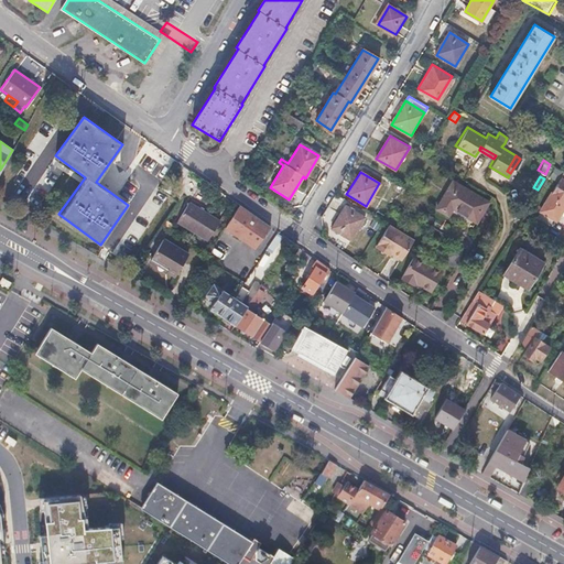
[(488,199),(453,179),(436,206),(447,213),(453,205),(477,219),(488,199)]
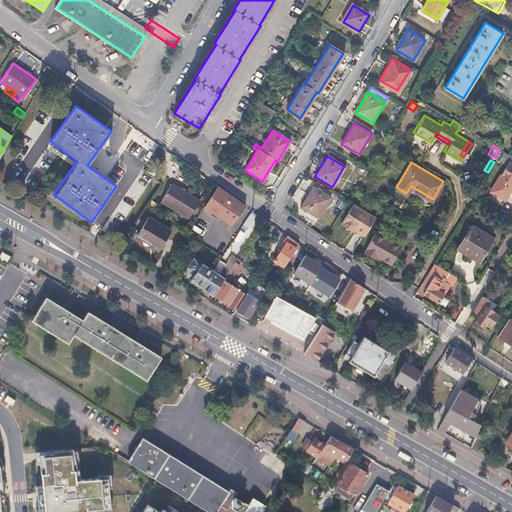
[(511,163),(510,162),(493,192),(506,200),(511,189),(511,163)]
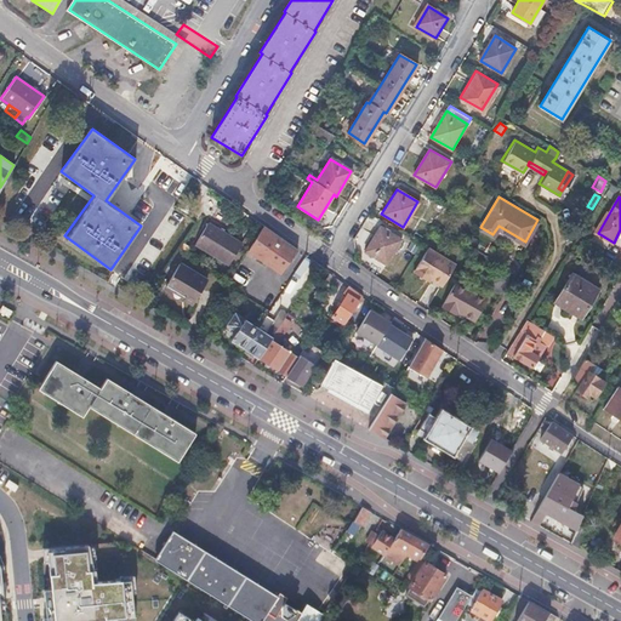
[(184,198),(176,210),(182,214),(191,201),(184,198)]
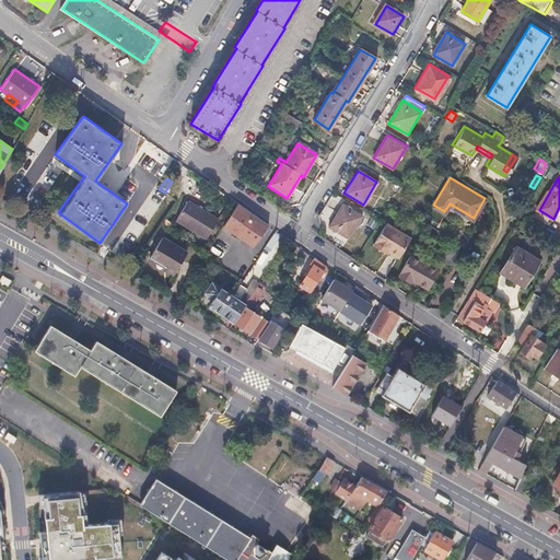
[(188,201),(176,221),(206,240),(218,220),(188,201)]
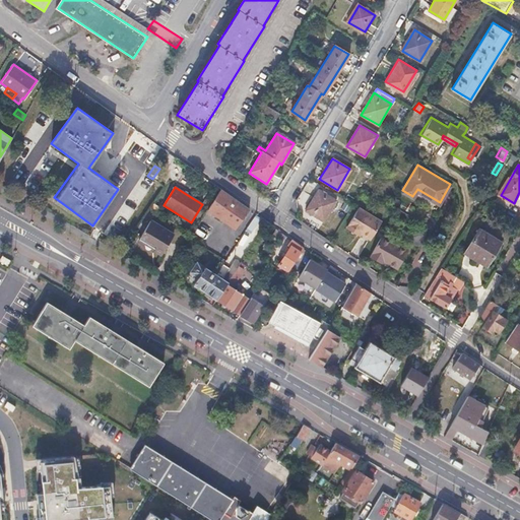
[(305,209),(323,220),(335,200),(317,189),(305,209)]
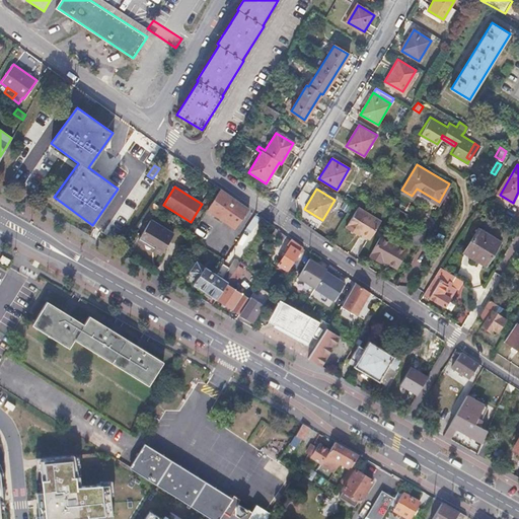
[(219,191),(206,211),(234,229),(247,211),(219,191)]
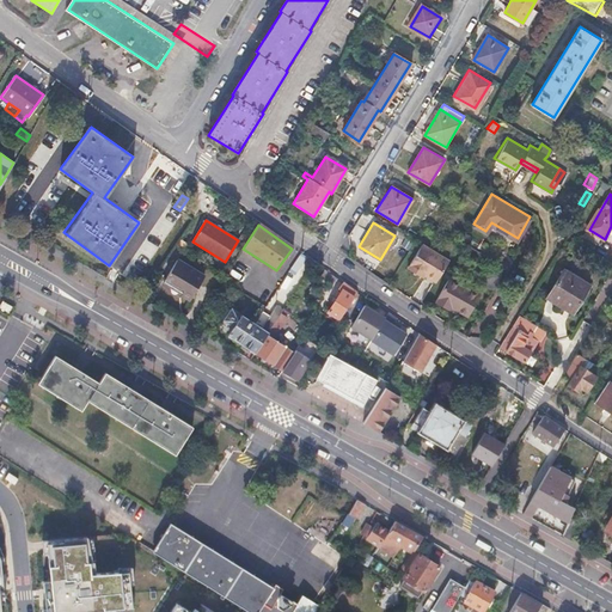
[(415,273),(417,270),(424,274),(435,281),(448,261),(421,243),(407,268),(415,273)]
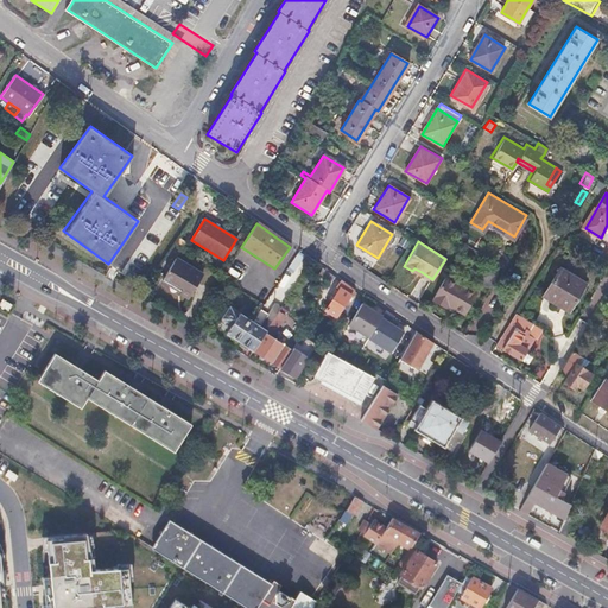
[(304,257),(298,252),(287,267),(293,271),(304,257)]
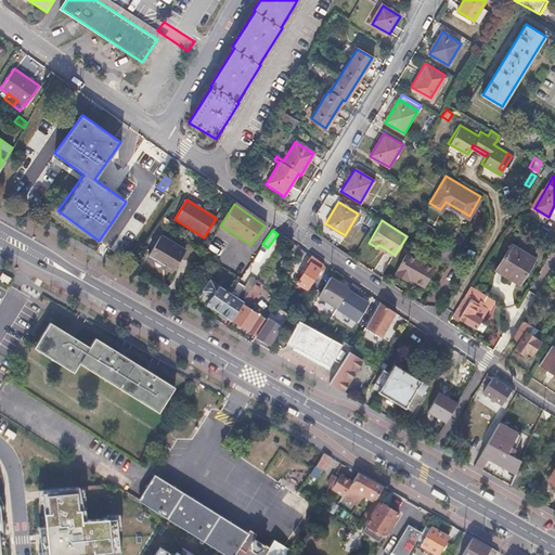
[(160,236),(151,253),(167,262),(164,267),(171,271),(184,250),(160,236)]
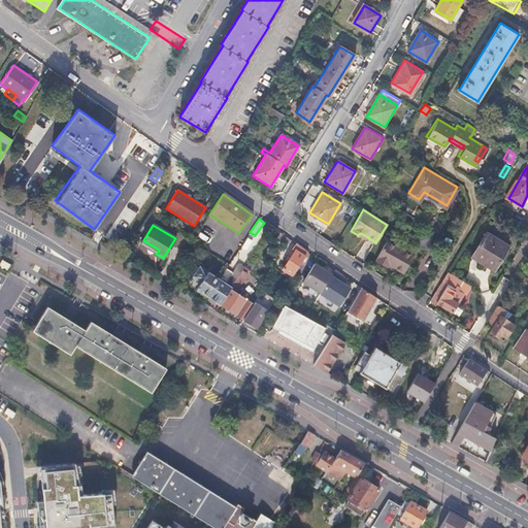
[(415,244),(424,250),(432,235),(423,230),(415,244)]
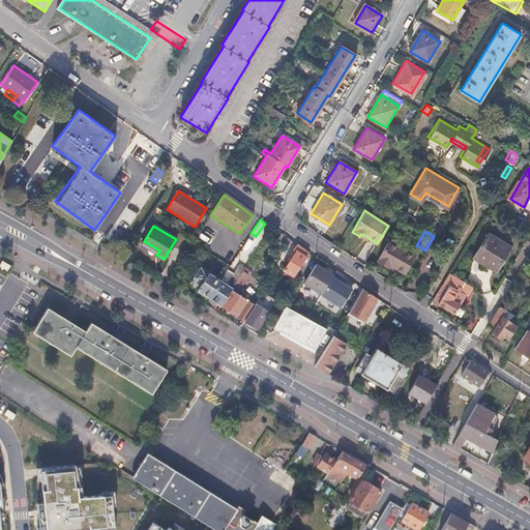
[(473,256),(495,268),(509,245),(488,232),(473,256)]
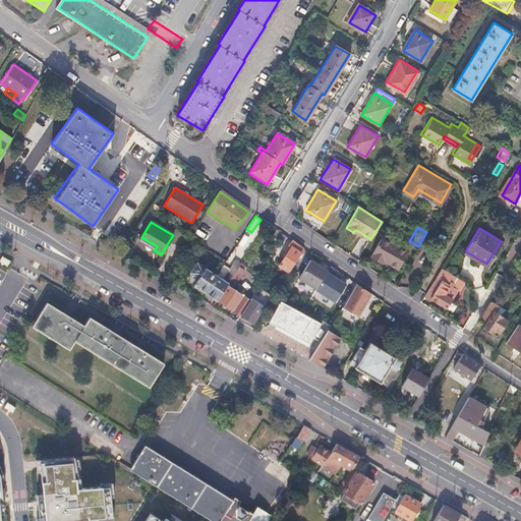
[(287,236),(278,231),(273,238),(283,244),(287,236)]
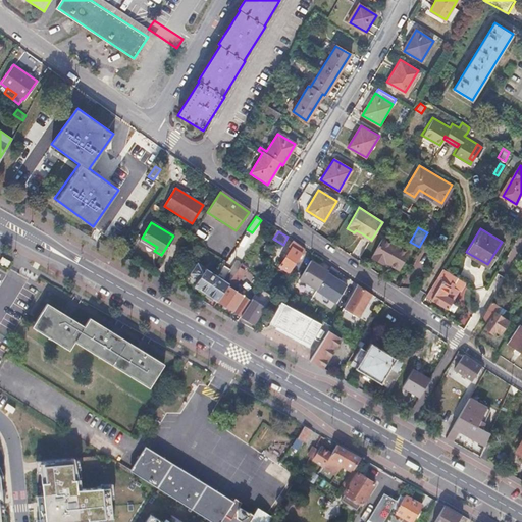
[(381,237),(370,258),(382,264),(385,259),(400,267),(409,251),(381,237)]
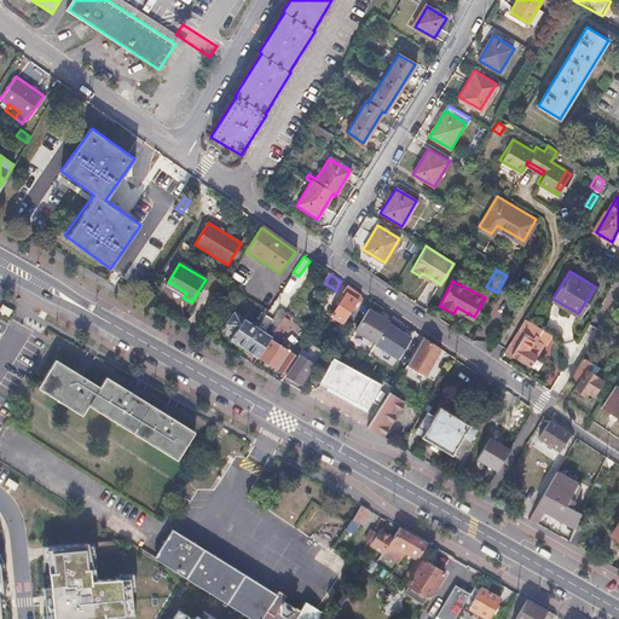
[(165,287),(183,298),(186,293),(168,282),(165,287)]
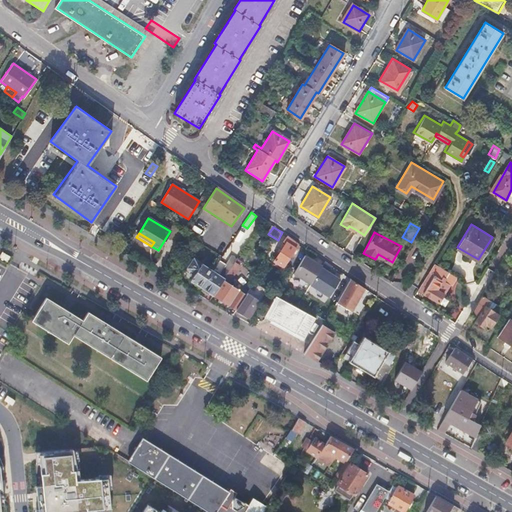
[(298,243),(287,235),(283,241),(287,243),(275,262),(283,267),(298,243)]
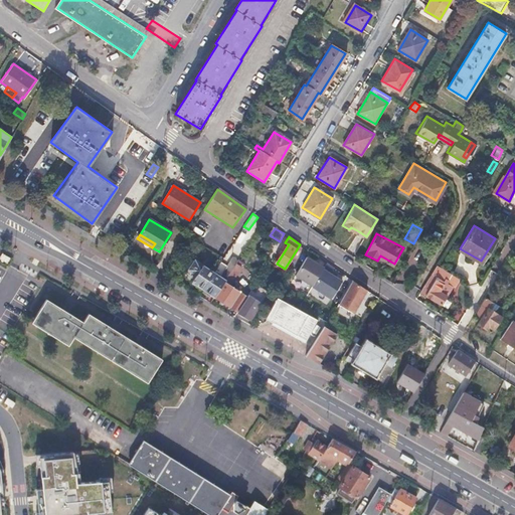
[(241,255),(234,267),(239,270),(253,279),(261,269),(249,261),(247,264),(242,260),(244,258),(241,255)]
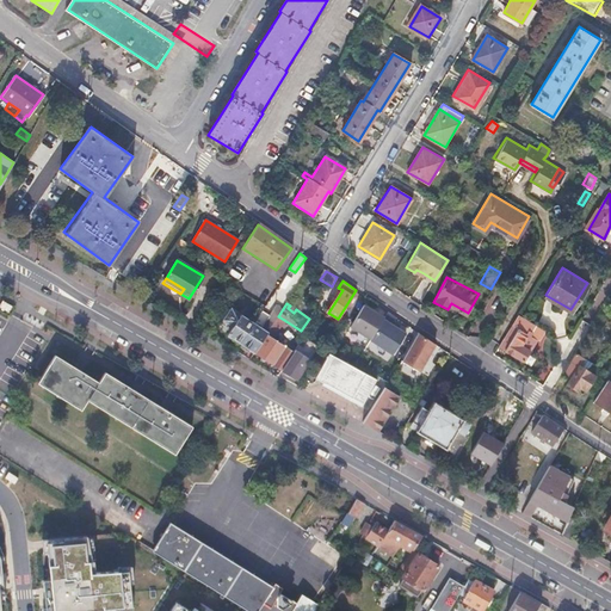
[(364,304),(350,325),(372,339),(386,319),(364,304)]
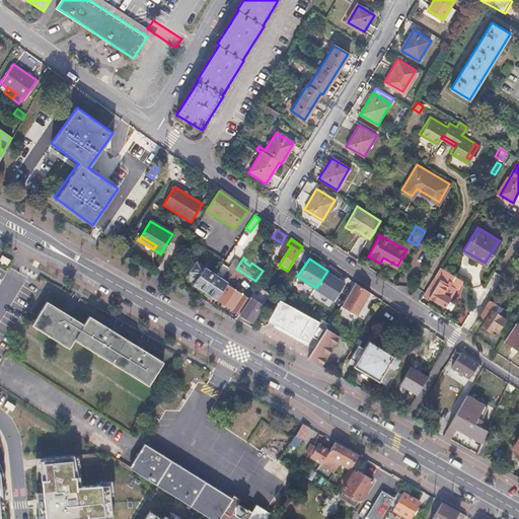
[(194,281),(205,289),(215,274),(196,261),(190,270),(198,275),(194,281)]
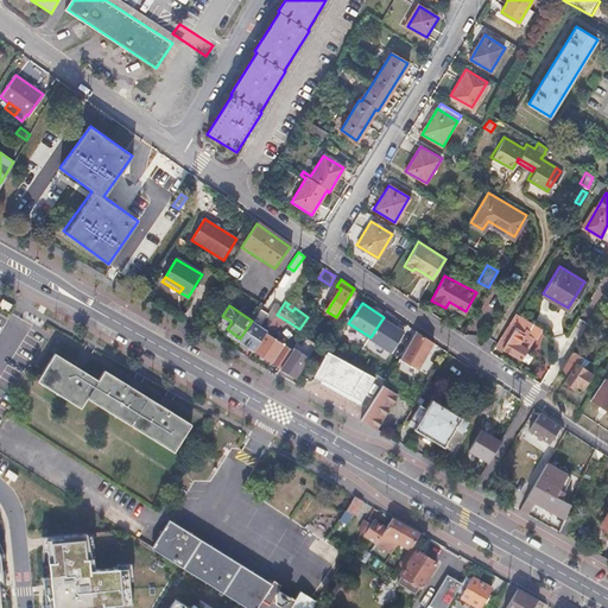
[(240,339),(254,348),(266,330),(260,325),(270,312),(261,306),(252,321),(240,339)]
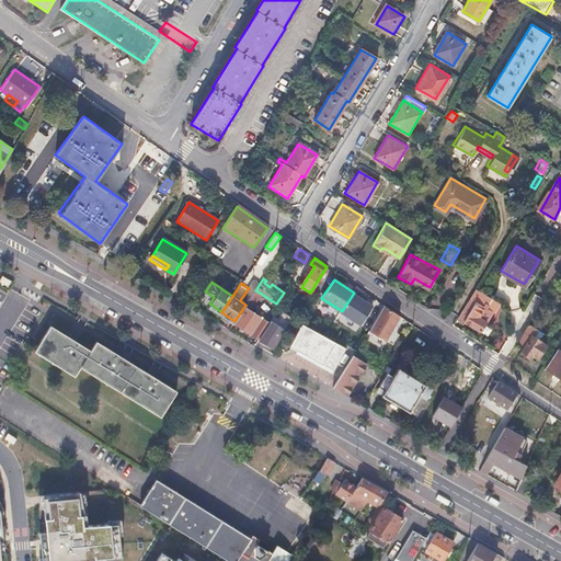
[(354,293),(342,311),(364,325),(376,307),(363,298),(366,293),(357,286),(354,293)]
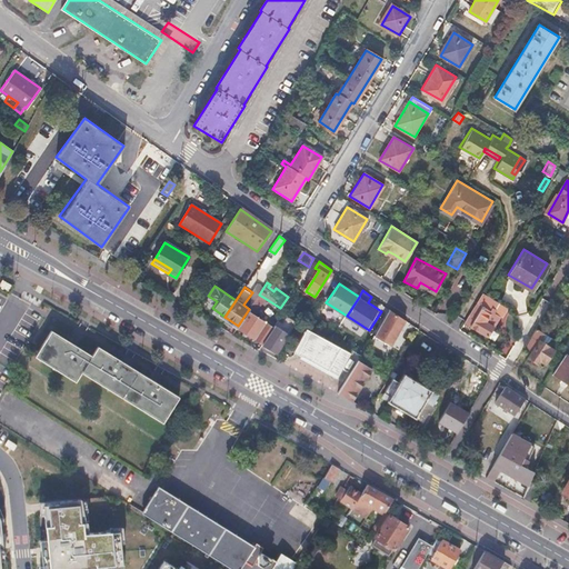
[(265,298),(259,295),(249,309),(255,312),(265,298)]
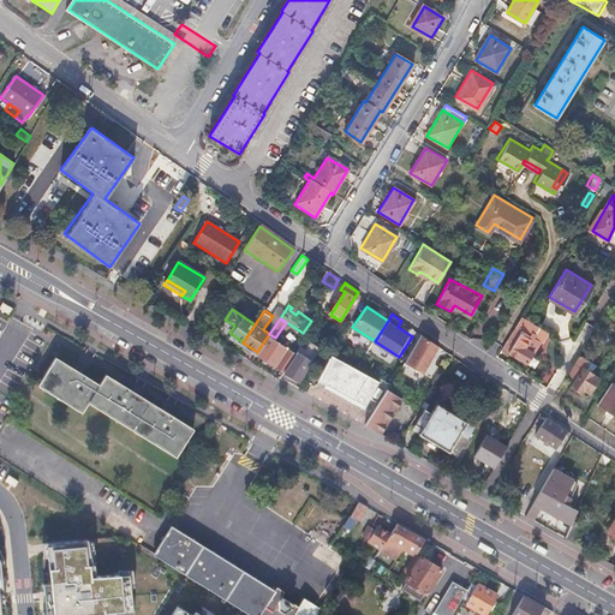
[(527,320),(508,352),(526,363),(539,341),(532,338),(539,326),(527,320)]
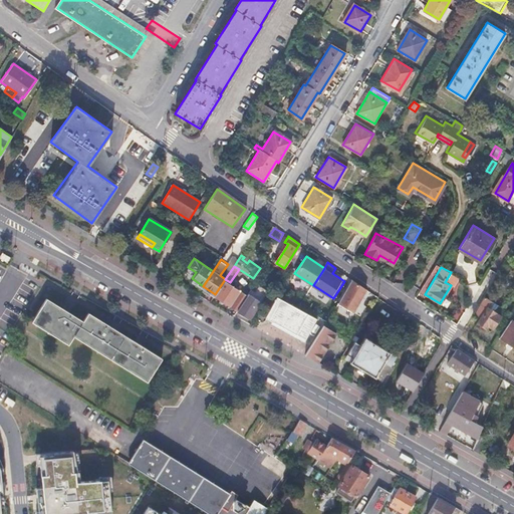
[(237,308),(247,293),(241,289),(230,282),(225,279),(215,294),(237,308)]
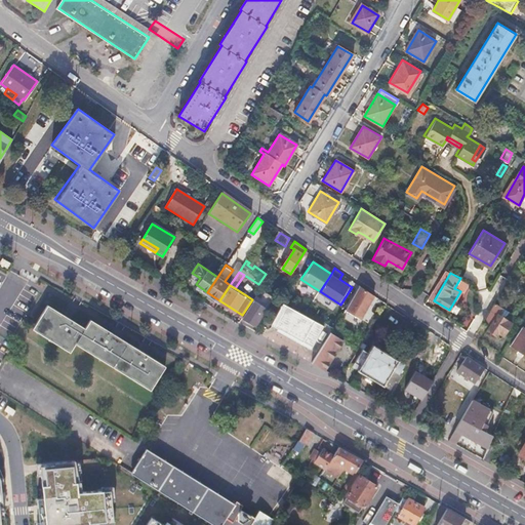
[(370,291),(364,287),(348,311),(361,321),(378,296),(370,291)]
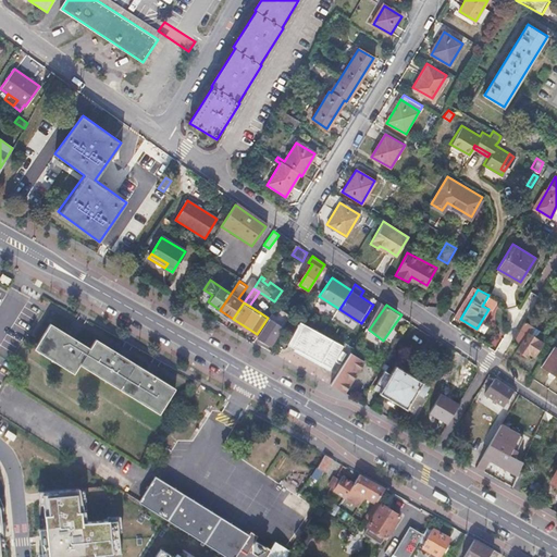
[(261,313),(268,318),(272,312),(264,308),(261,313)]
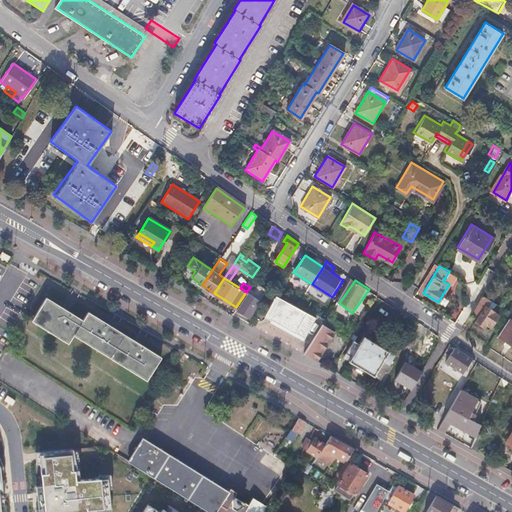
[(246,292),(236,307),(248,315),(264,291),(257,286),(255,290),(251,295),(246,292)]
